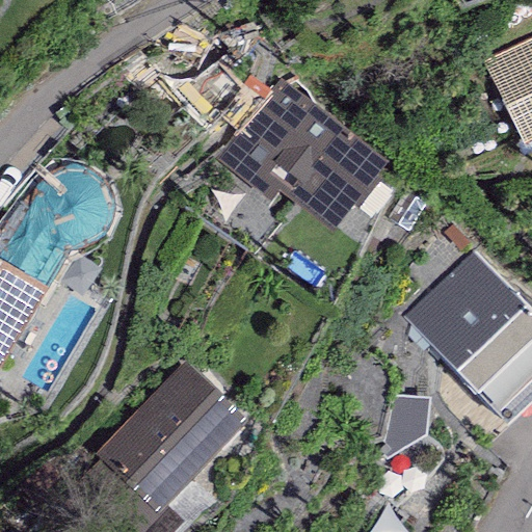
[(531,35),(483,60),(524,144),(531,139),(531,35)]
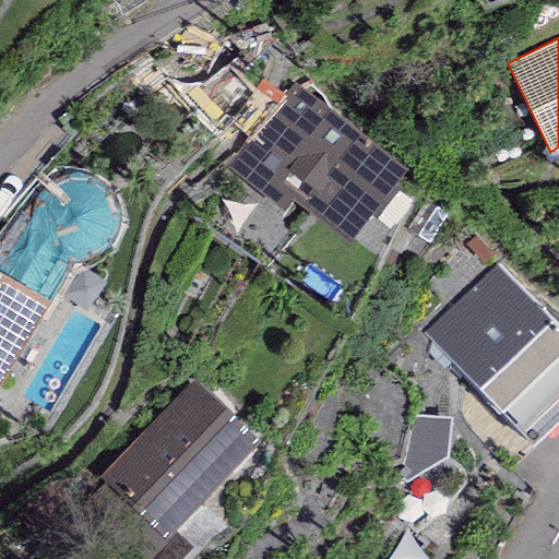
[(190,99),(150,57),(98,105),(139,147),(190,99)]
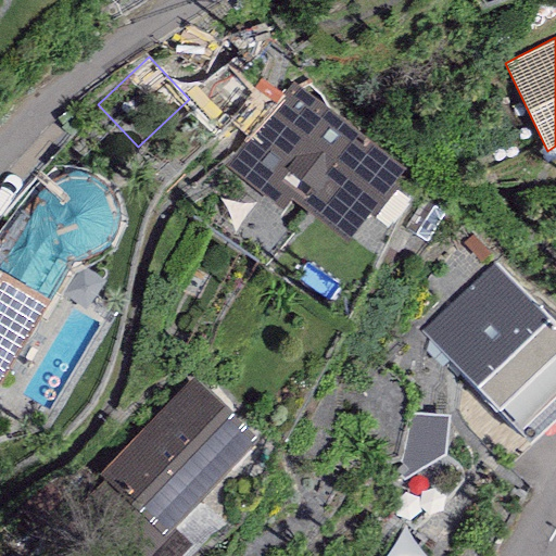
[(291,84),(235,158),(345,242),(402,168),(291,84)]
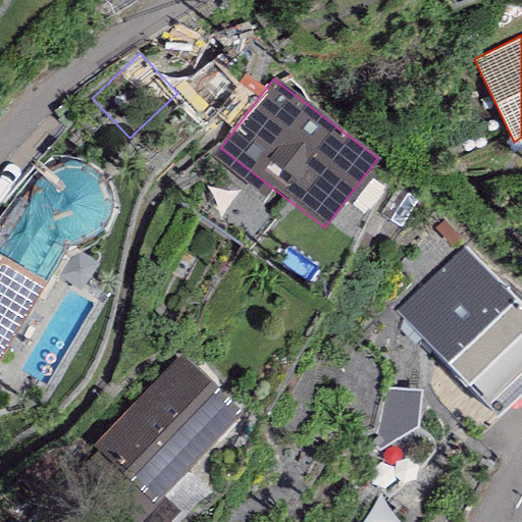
[(0,360),(46,282),(67,245),(71,245),(87,241),(98,236),(104,230),(109,216),(111,204),(111,195),(104,178),(96,169),(83,163),(72,163),(59,165),(52,166),(42,173),(32,186),(23,196),(0,226),(0,360)]
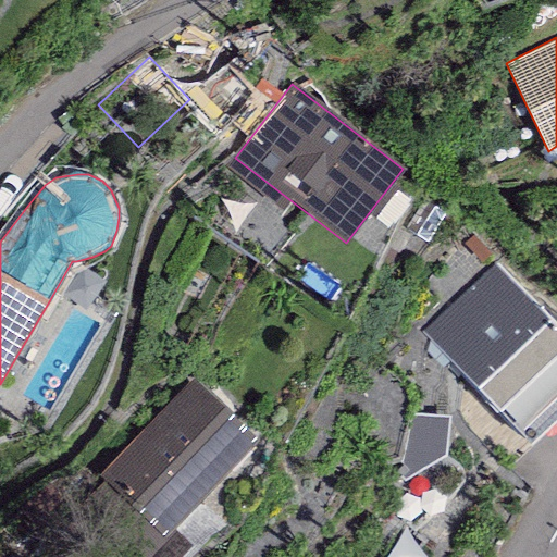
[(556,420),(556,329),(494,263),(420,330),(532,446),(556,420)]
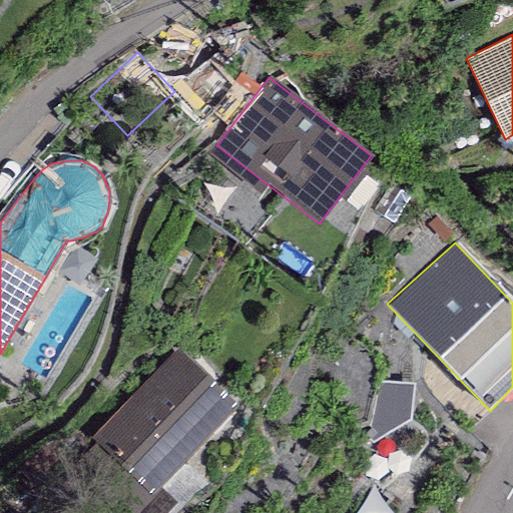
[(236,409),(177,349),(75,450),(134,510),(236,409)]
